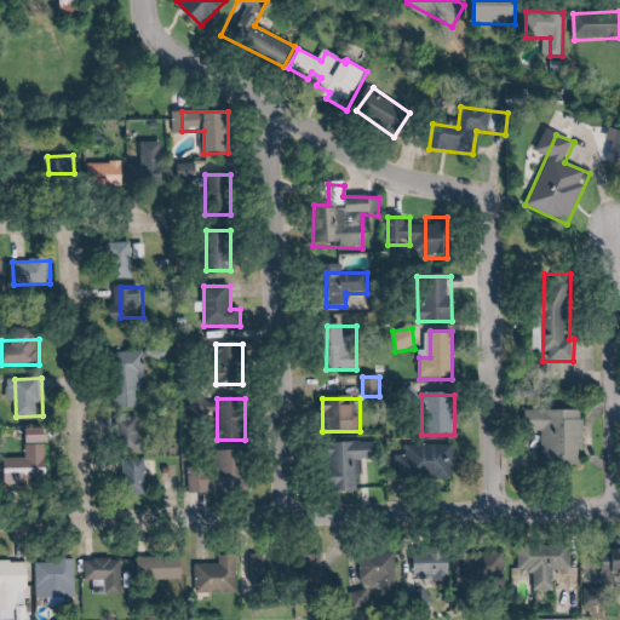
[(584,468),(584,411),(527,411),(526,436),(543,437),(543,466),(584,468)]
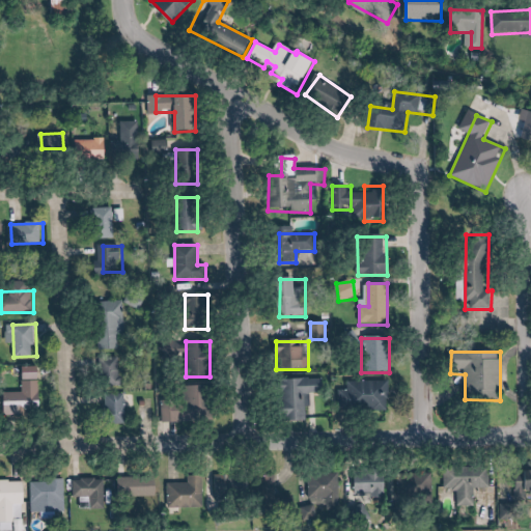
[(44,380),(24,380),(24,392),(6,391),(6,414),(43,415),(44,380)]
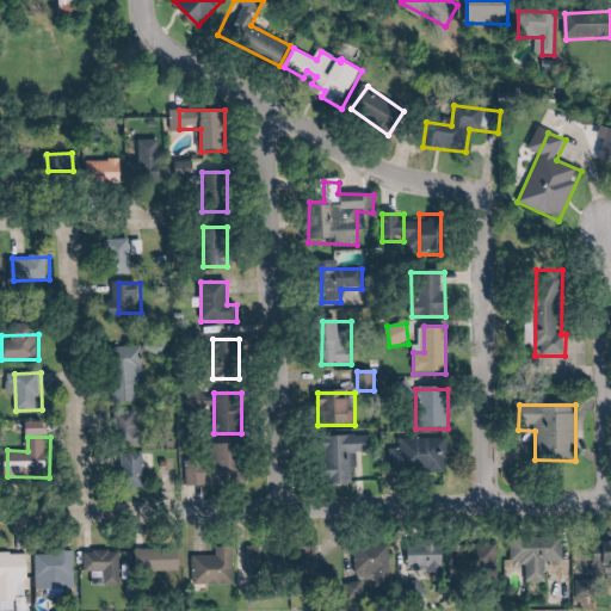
[(328,437),(327,485),(353,486),(355,454),(372,454),(374,437),(328,437)]
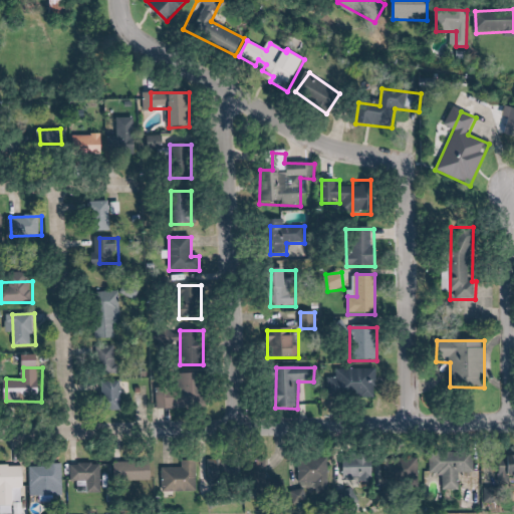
[(375,370),(333,370),(333,400),(375,400),(375,370)]
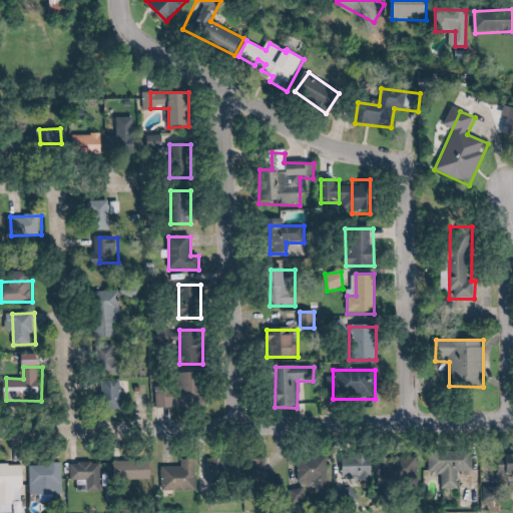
[(204,373),(183,373),(183,408),(204,408),(204,373)]
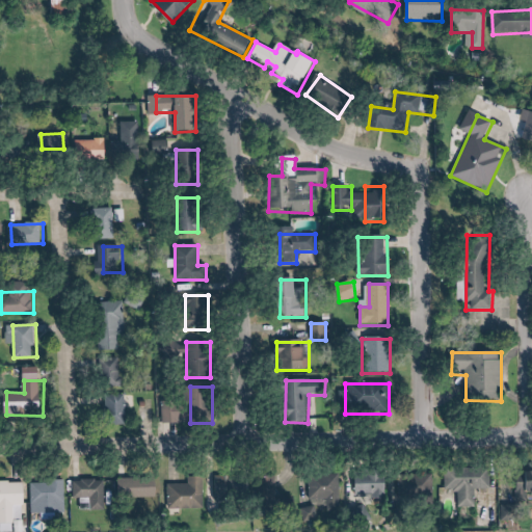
[(162,423),(183,423),(183,402),(162,402),(162,423)]
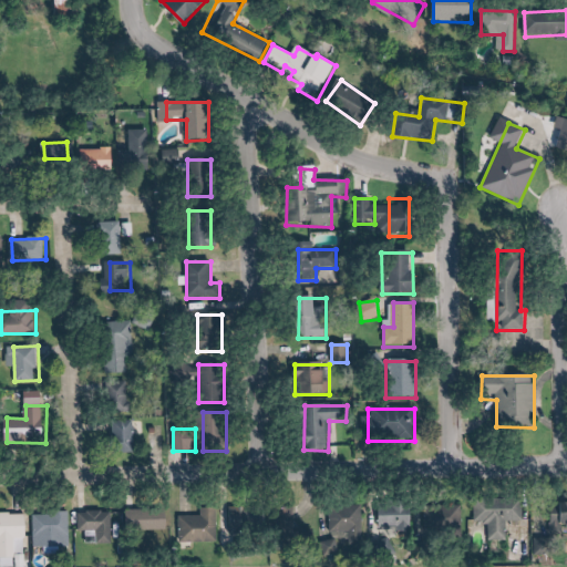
[(507,542),(507,523),(523,523),(523,503),(486,503),(486,542),(507,542)]
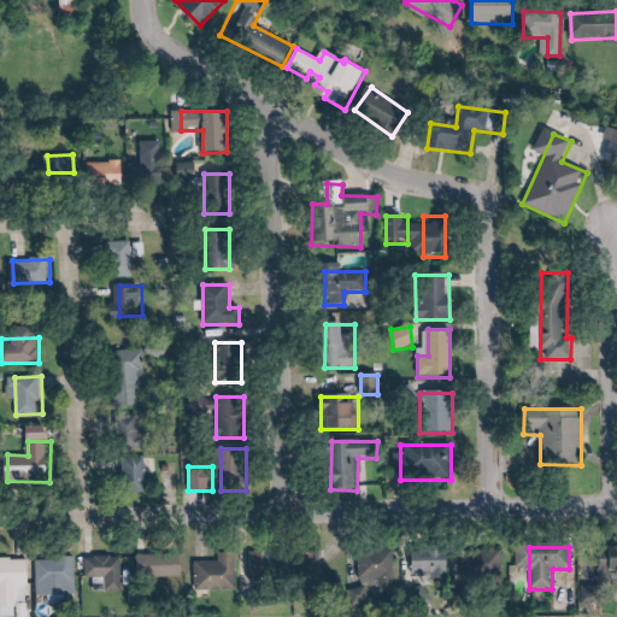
[(616,547),(601,547),(601,582),(612,582),(612,571),(616,571),(616,547)]
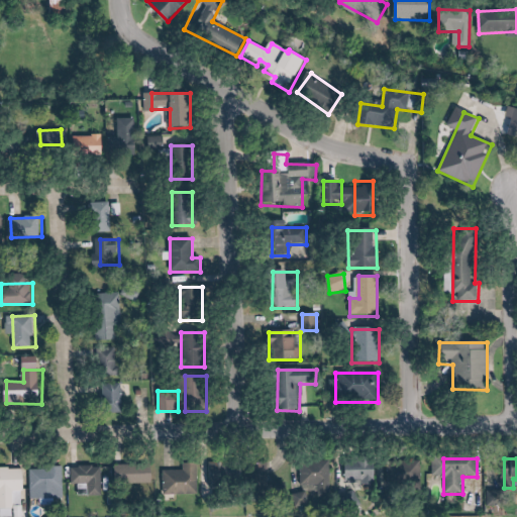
[(269,461),(251,461),(251,501),(287,501),(287,483),(269,483),(269,461)]
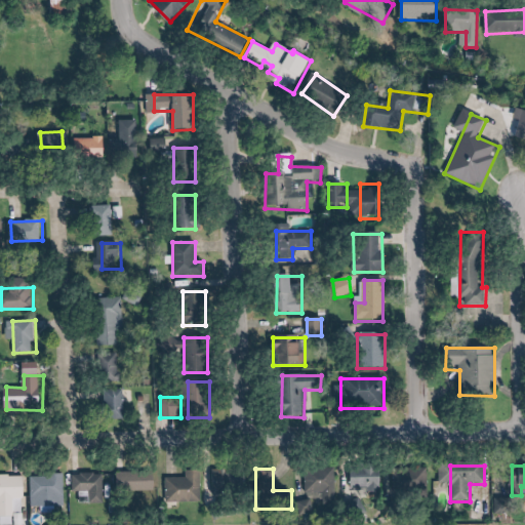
[(335,469),(305,469),(305,496),(322,496),(322,506),(335,506),(335,469)]
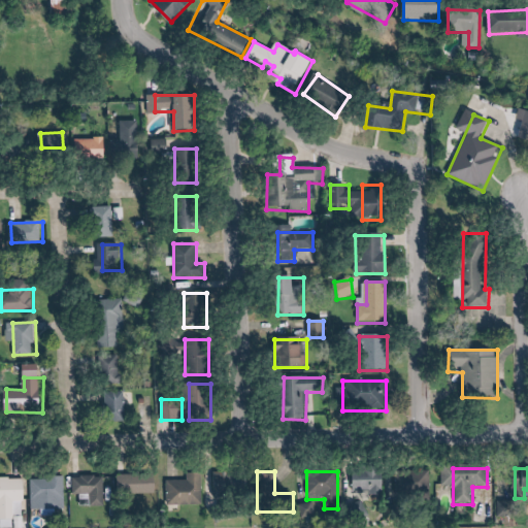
[(356,494),(384,494),(384,471),(356,471),(356,494)]
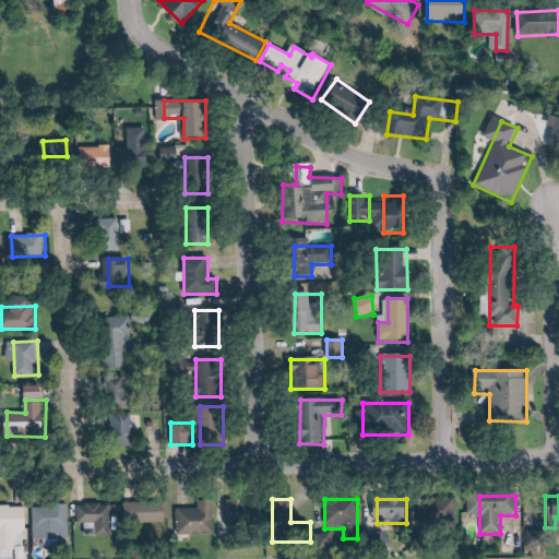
[(176,535),(213,535),(213,500),(195,500),(195,510),(176,510),(176,535)]
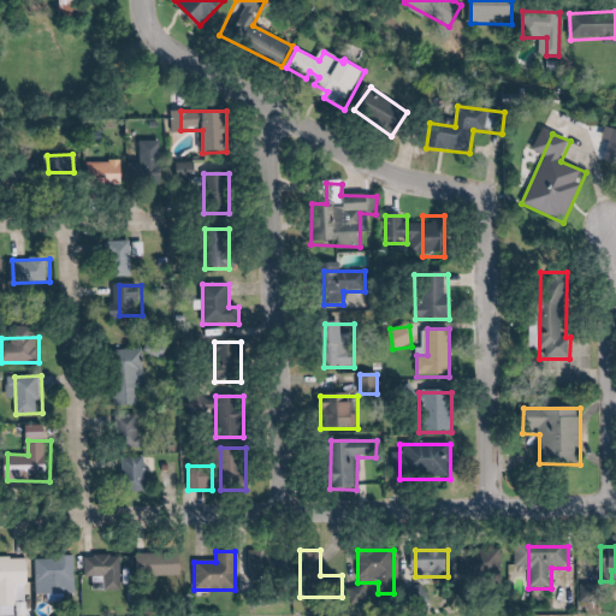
[(289,551),(250,551),(250,584),(289,584),(289,551)]
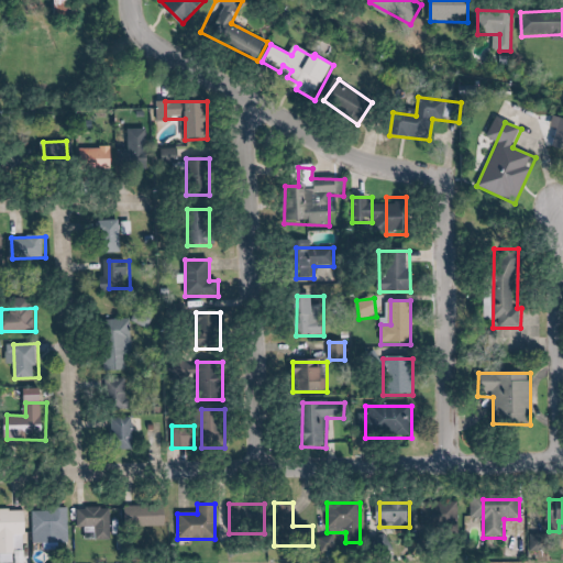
[(422,506),(422,531),(460,531),(460,506),(422,506)]
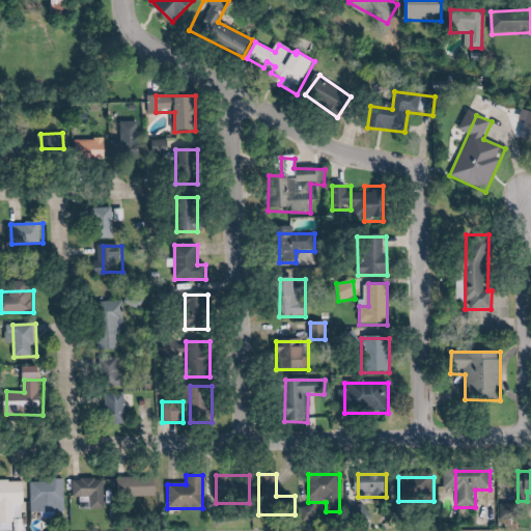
[(76,479),(77,497),(83,497),(83,508),(108,508),(107,478),(76,479)]
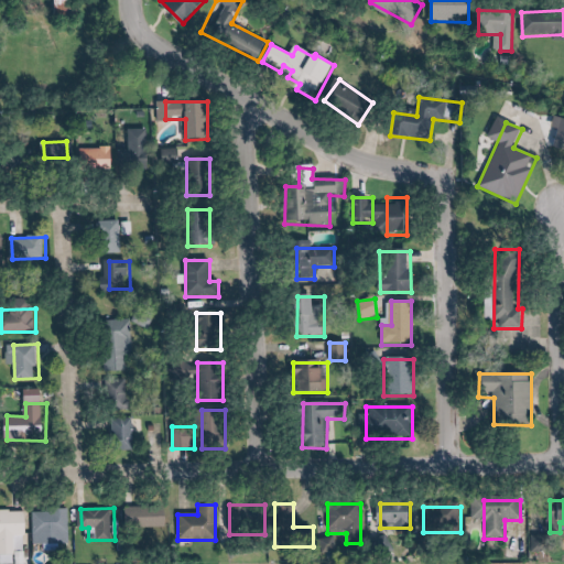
[(165,529),(165,508),(125,508),(125,529),(165,529)]
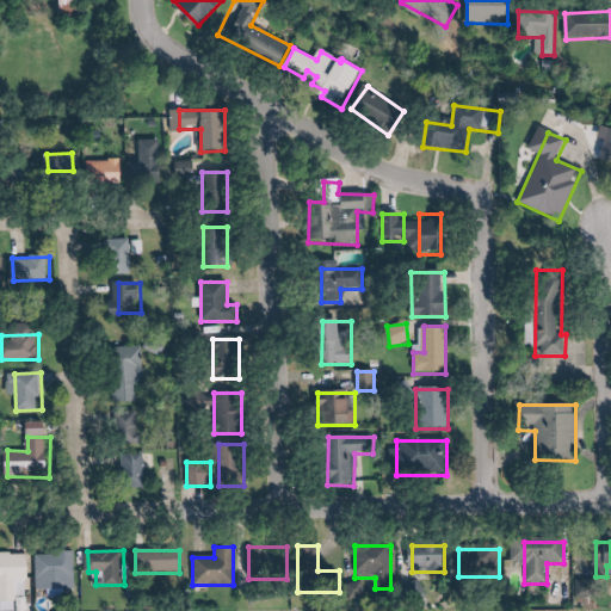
[(37,554),(38,588),(78,588),(76,553),(37,554)]
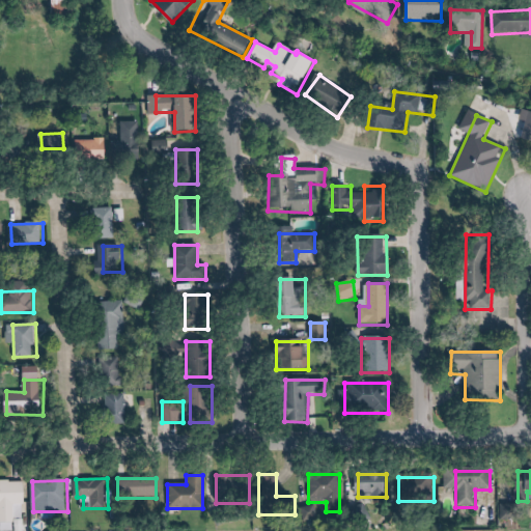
[(0,481),(0,515),(1,515),(2,530),(26,530),(26,519),(15,519),(15,503),(27,503),(26,481),(0,481)]
